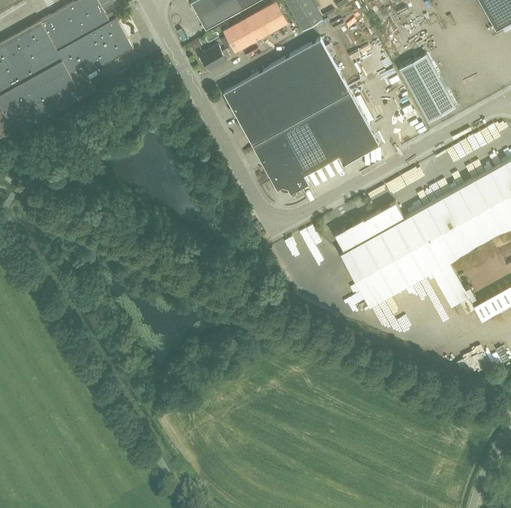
[(81,0),(0,44),(0,106),(7,119),(14,116),(23,132),(83,99),(74,83),(133,50),(116,20),(121,18),(117,11),(121,9),(118,4),(116,5),(113,0),(81,0)]
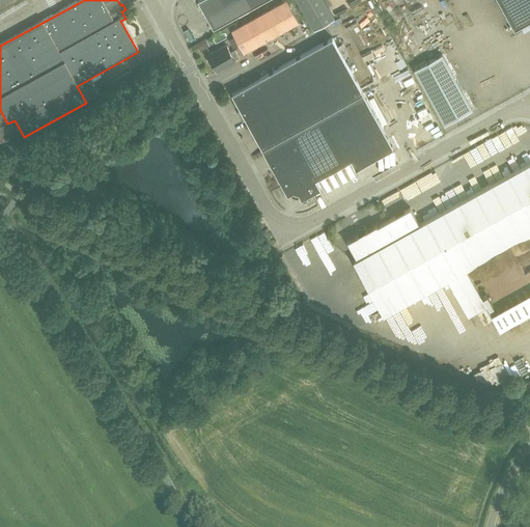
[(0,8),(15,0),(0,0),(0,8)]
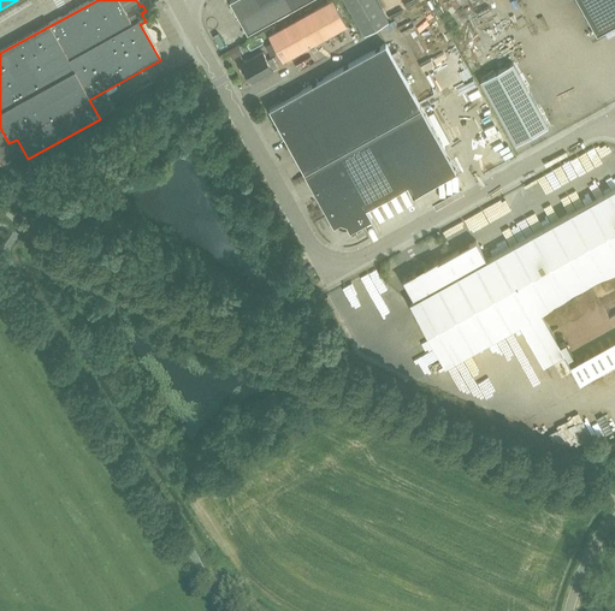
[(247,37),(307,5),(314,0),(237,0),(229,5),(247,37)]
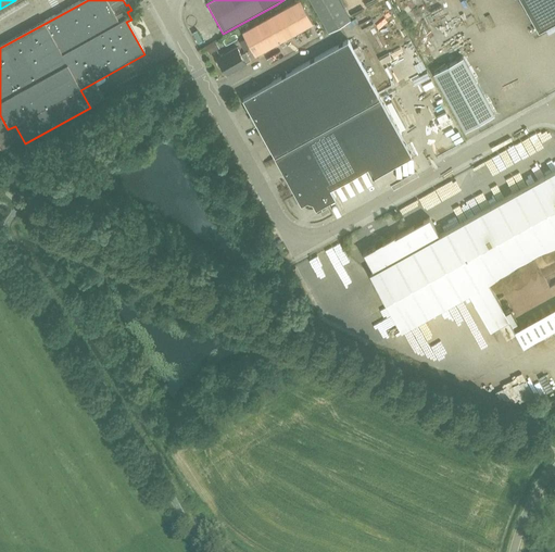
[(307,0),(328,36),(350,23),(336,0),(307,0)]
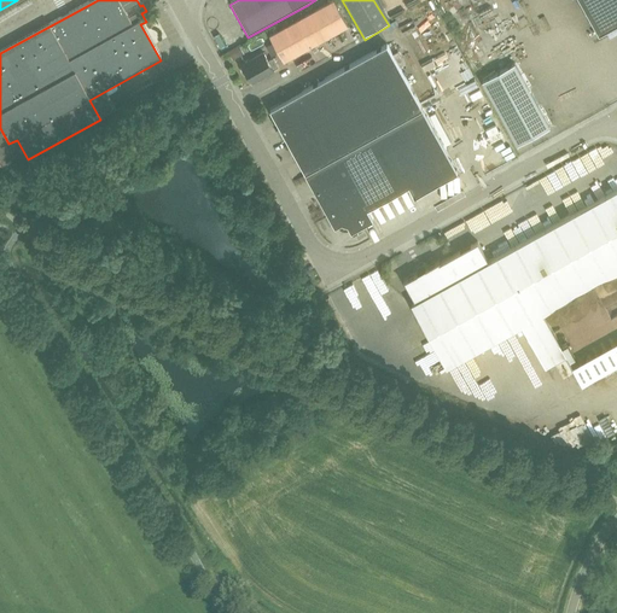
[(616,0),(576,0),(598,38),(616,27),(616,0)]
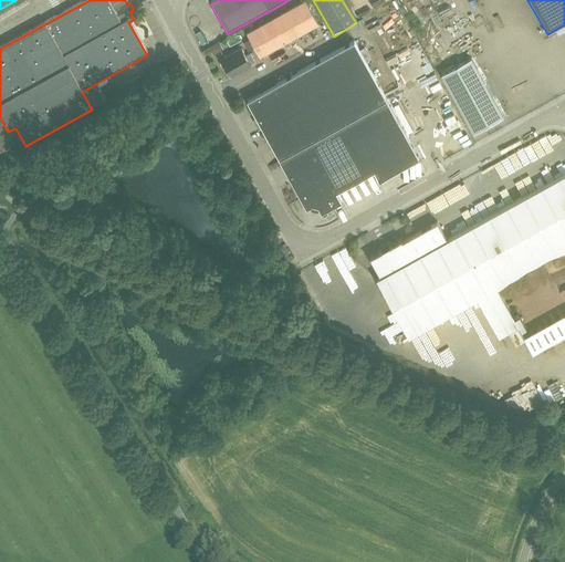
[(259,61),(282,48),(318,28),(305,3),(246,37),(259,61)]
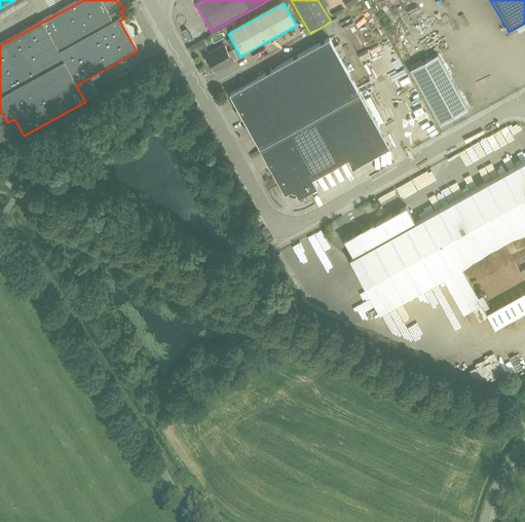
[(194,34),(189,36),(193,46),(197,44),(194,34)]
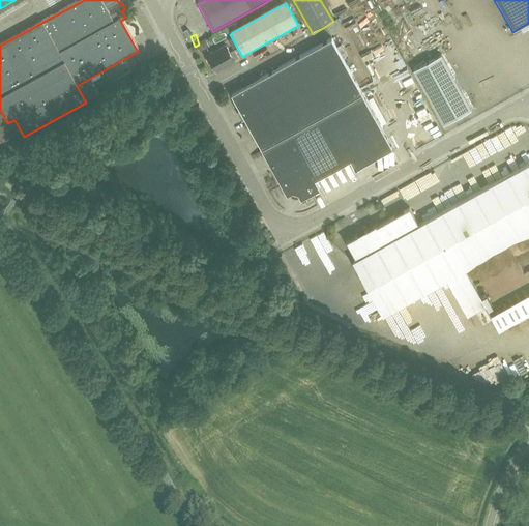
[(331,41),(231,96),(241,115),(239,116),(244,125),(245,124),(259,147),(358,91),(331,41)]
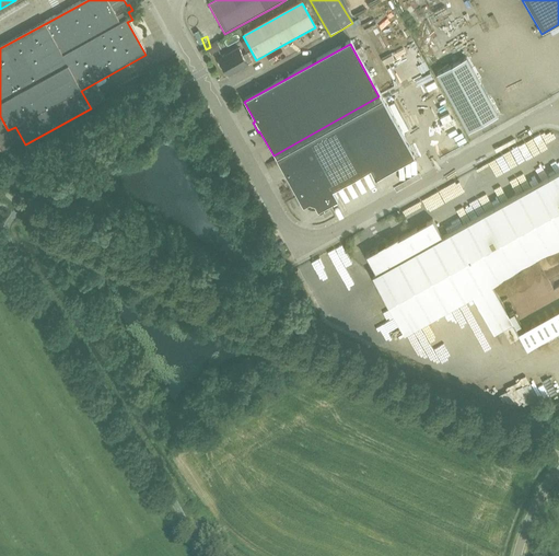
[(243,59),(239,51),(219,62),(220,65),(219,66),(219,67),(218,67),(218,68),(218,69),(219,69),(219,70),(220,71),(221,71),(222,71),(223,71),(224,71),(228,78),(247,68),(247,67),(252,65),(247,56),(243,59)]
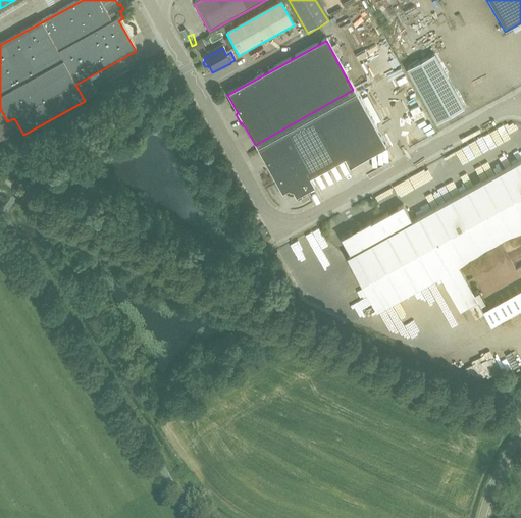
[(436,125),(463,111),(433,57),(407,71),(436,125)]
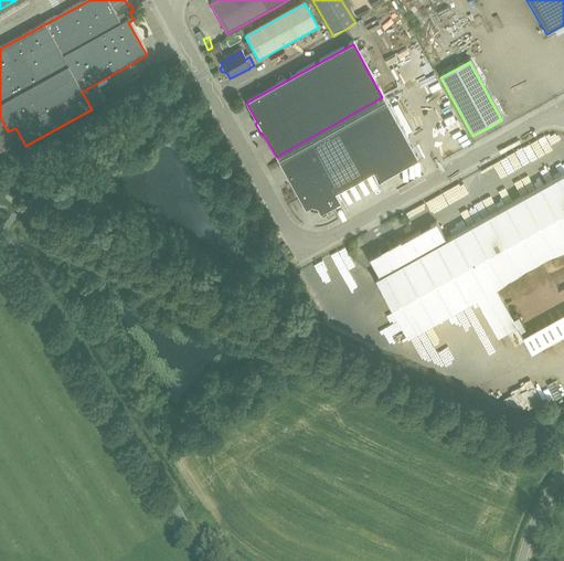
[(382,97),(276,157),(278,162),(306,211),(308,210),(311,208),(314,211),(317,210),(319,213),(320,215),(341,204),(336,194),(354,184),(373,173),(379,183),(418,161),(382,97)]
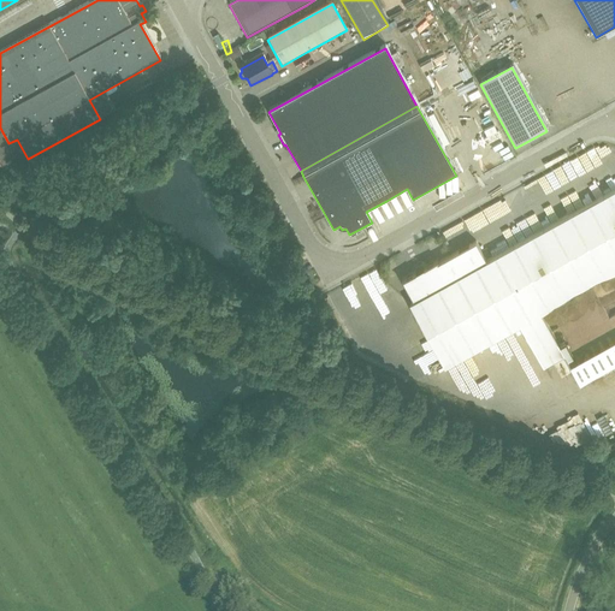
[(510,219),(539,207),(533,190),(503,202),(510,219)]
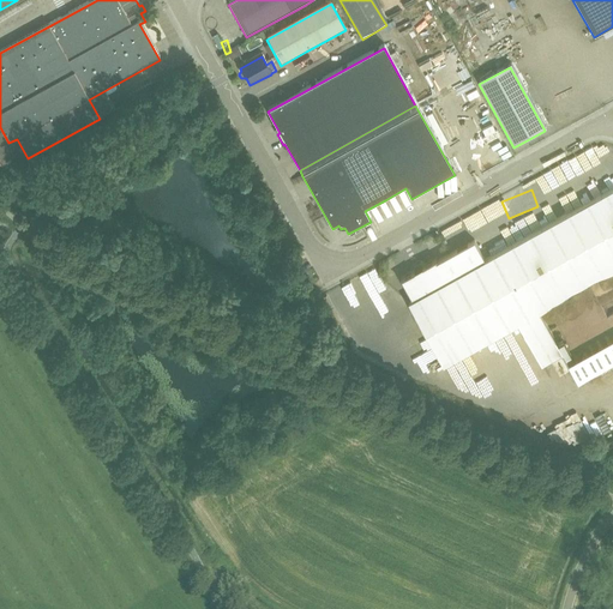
[(539,315),(612,273),(612,191),(484,263),(474,245),(436,265),(437,267),(403,287),(414,307),(410,309),(443,368),(518,327),(541,368),(563,357),(539,315)]
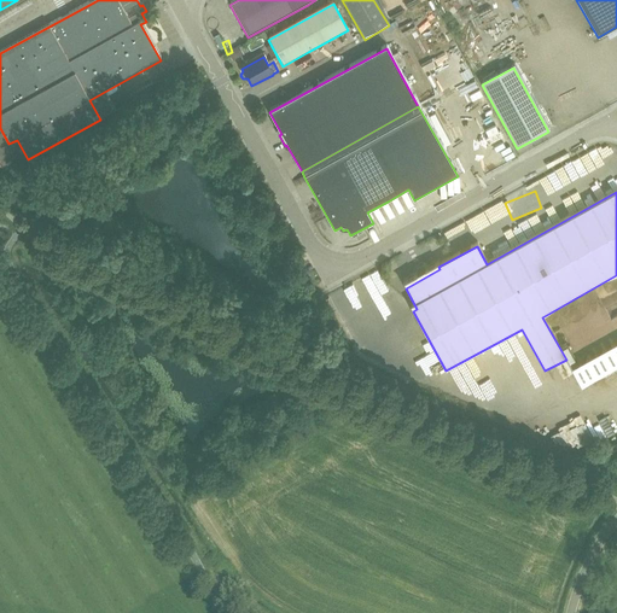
[(362,281),(376,274),(373,267),(359,274),(362,281)]
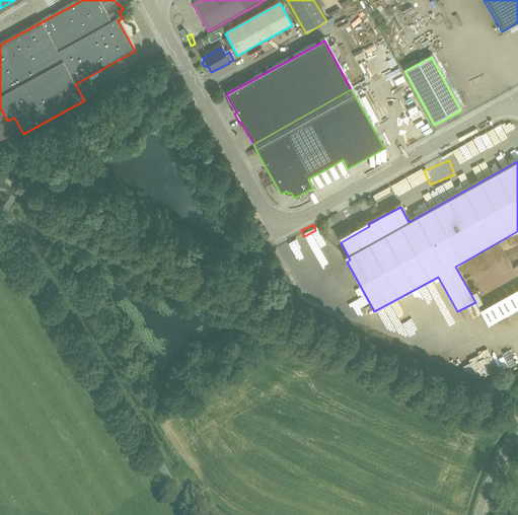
[(488,326),(517,309),(517,289),(479,311),(488,326)]
